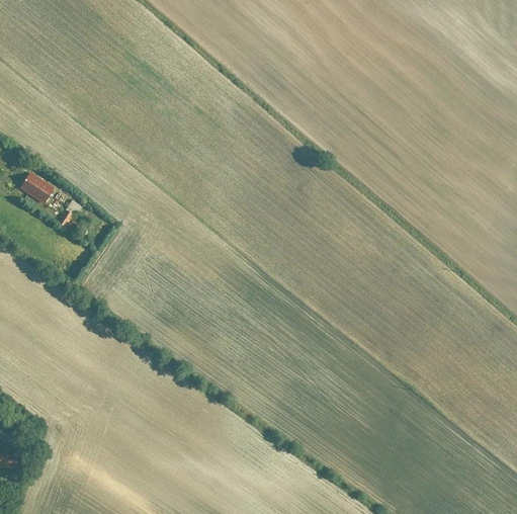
[(28,175),(20,188),(45,203),(53,189),(28,175)]
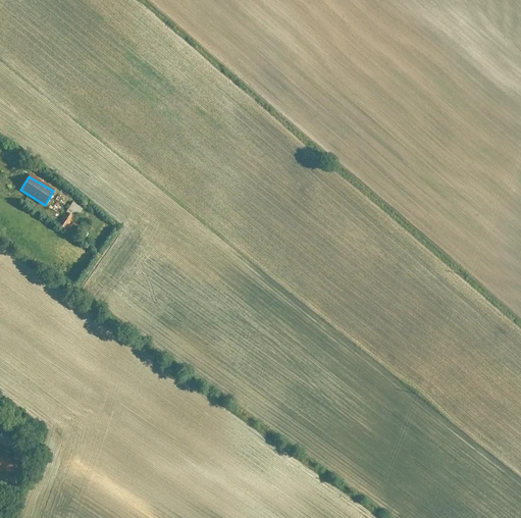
[(84,208),(72,201),(68,207),(81,213),(84,208)]
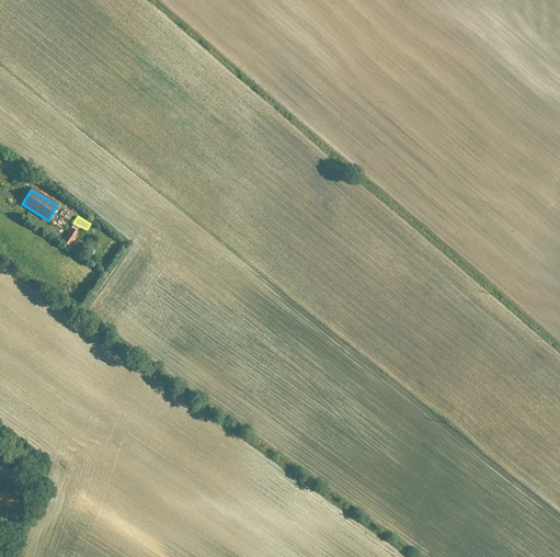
[(70,227),(64,240),(71,245),(78,231),(70,227)]
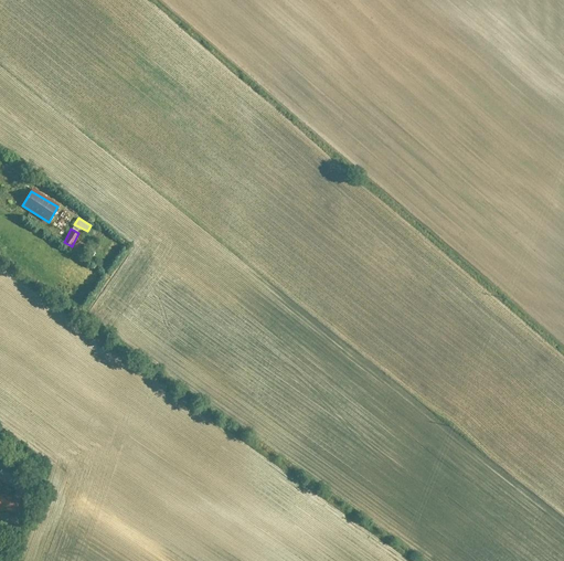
[(81,239),(76,244),(85,251),(89,245),(81,239)]
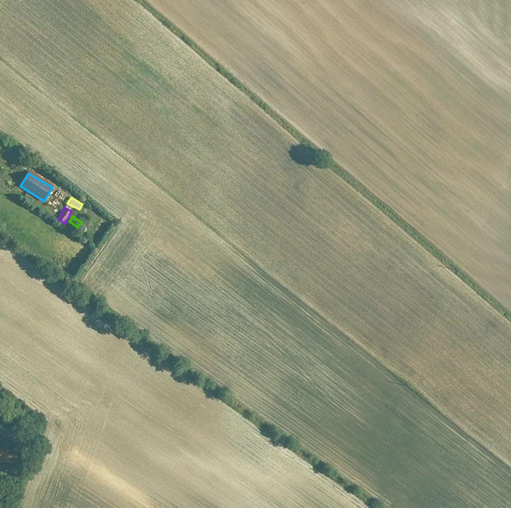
[(0,461),(16,462),(17,445),(0,444),(0,461)]
